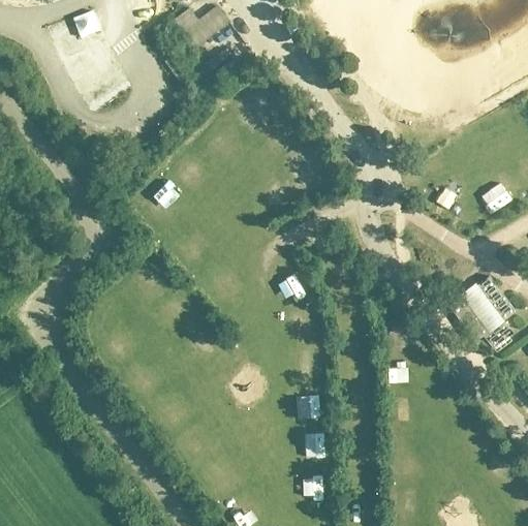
[(189,7),(173,20),(194,49),(227,23),(214,6),(211,8),(198,19),(189,7)]
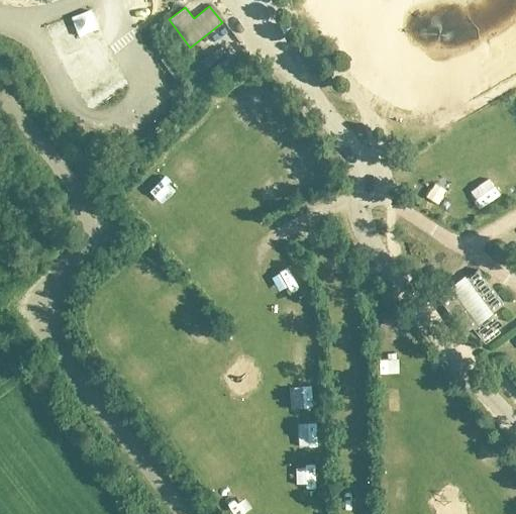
[(168,55),(157,58),(163,78),(174,75),(168,55)]
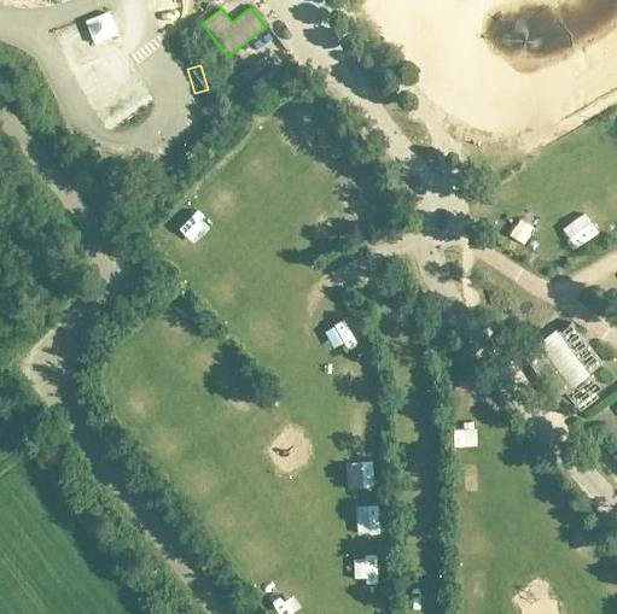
[(603,363),(572,321),(557,333),(559,335),(541,349),(540,345),(524,356),(554,398),(564,392),(575,407),(599,389),(588,374),(603,363)]
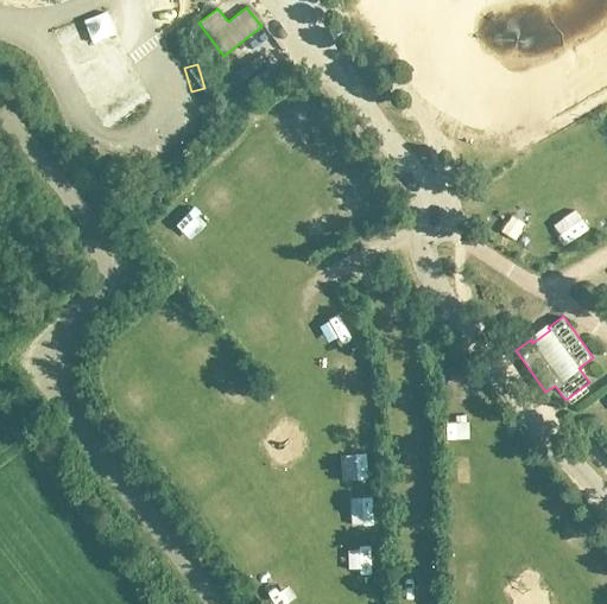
[(359,339),(345,342),(352,369),(366,366),(359,339)]
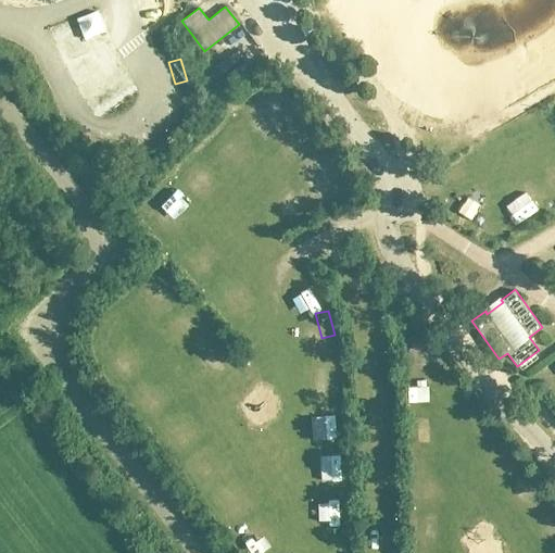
[(337,415),(320,412),(318,424),(335,427),(337,415)]
